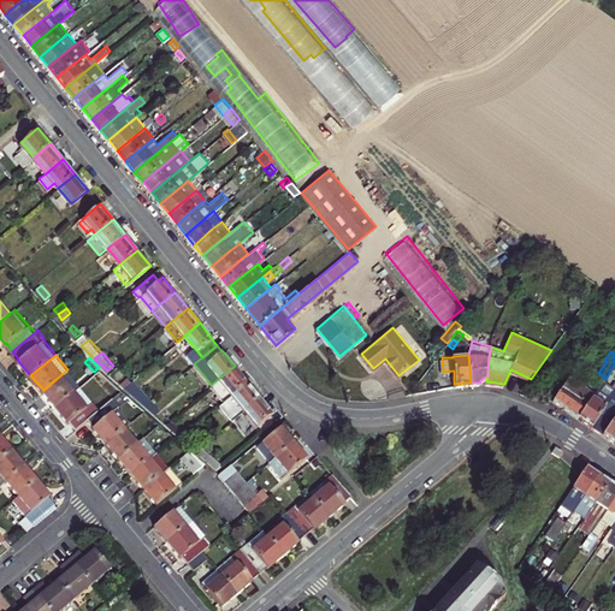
[(235,366),(211,385),(224,401),(247,381),(235,366)]
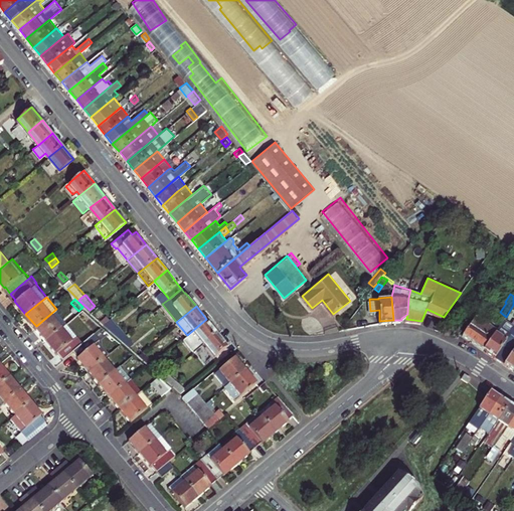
[(56,309),(36,326),(46,339),(66,322),(67,322),(56,309)]
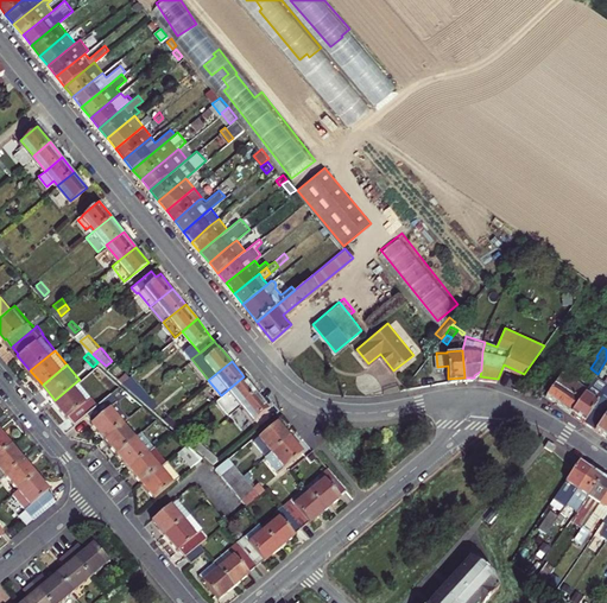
[(596,374),(598,374),(590,368),(589,367),(583,375),(593,381),(596,374)]
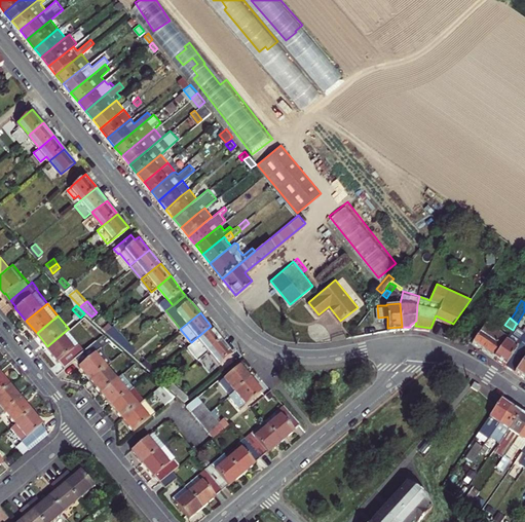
[(495,355),(509,336),(487,321),(474,340),(495,355)]
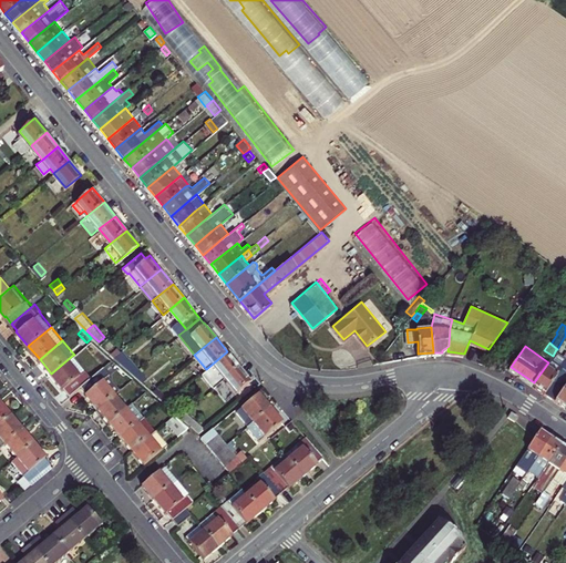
[(553,397),(565,378),(565,356),(556,349),(553,356),(548,362),(534,382),(553,397)]
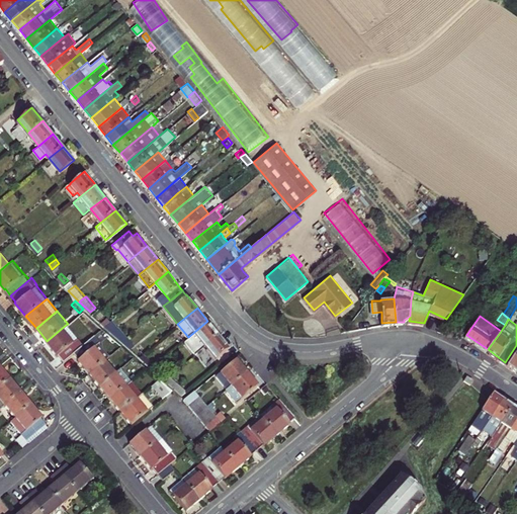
[(188,337),(185,339),(196,352),(205,344),(219,334),(207,321),(188,337)]
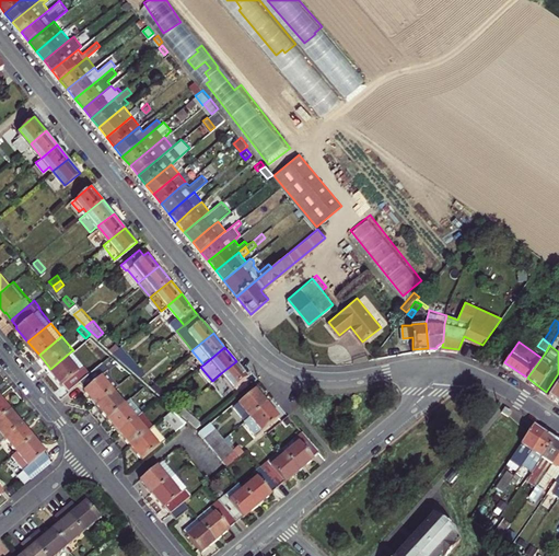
[(62,383),(63,382),(69,390),(80,380),(91,371),(85,365),(84,365),(72,350),(50,369),(62,383)]
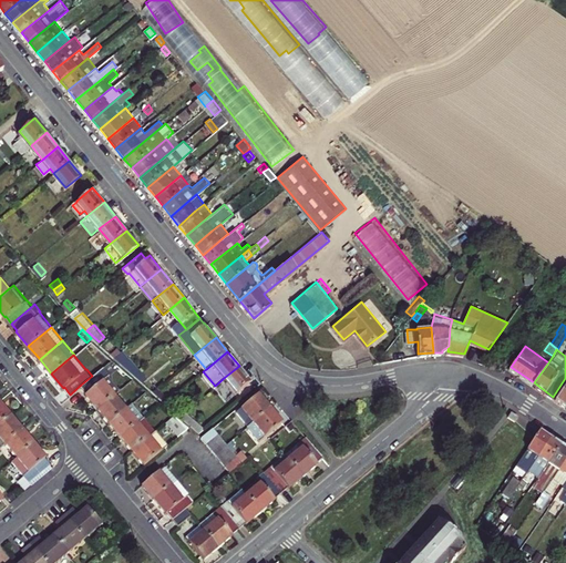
[(131,356),(123,362),(133,371),(140,367),(131,356)]
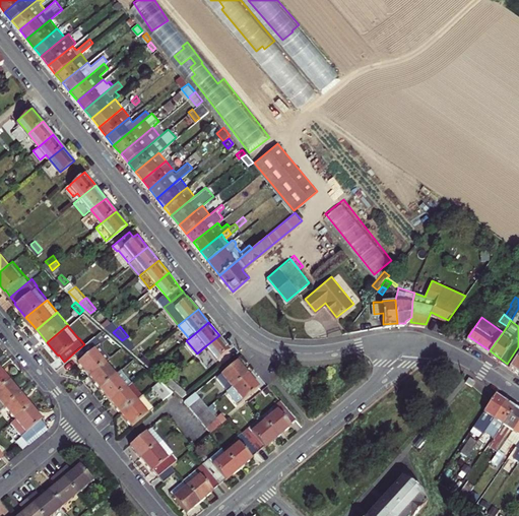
[(79,359),(78,360),(89,373),(106,360),(110,356),(100,342),(101,341),(95,335),(84,344),(74,352),(79,359)]
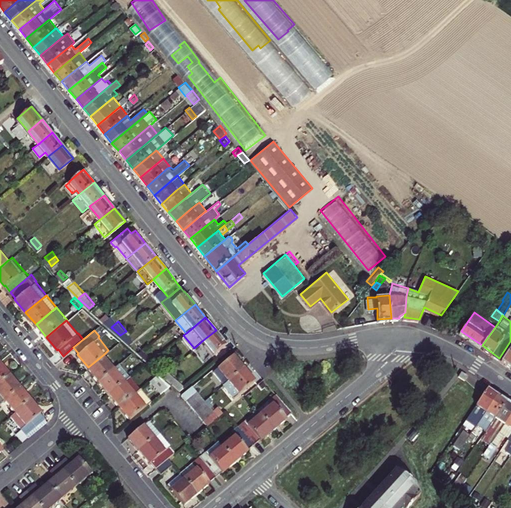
[(216,330),(203,340),(213,353),(226,343),(216,330)]
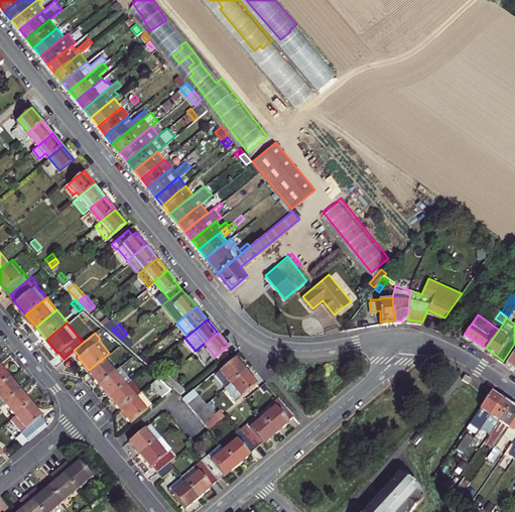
[(127,334),(121,338),(130,345),(133,342),(127,334)]
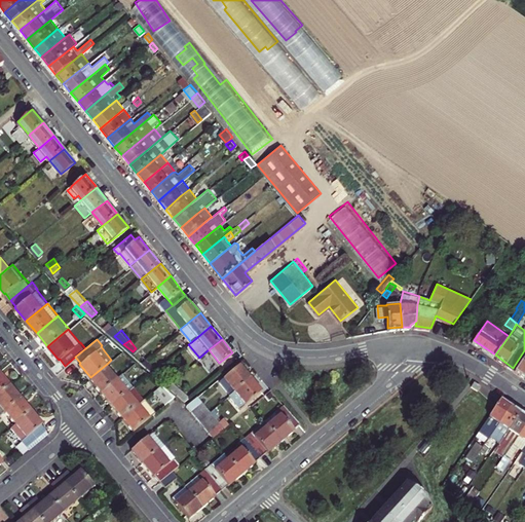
[(524,356),(516,369),(524,375),(524,356)]
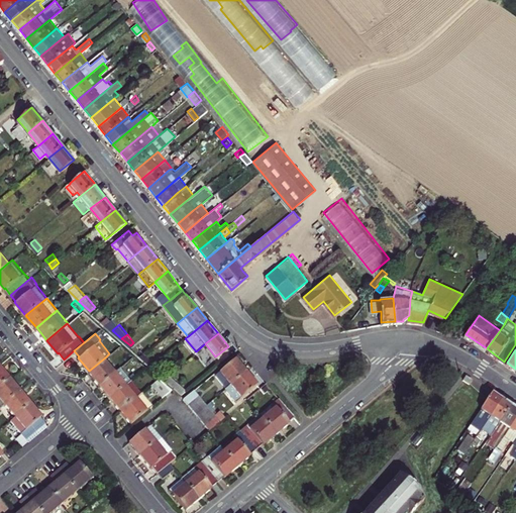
[(151,366),(157,362),(143,350),(139,354),(151,366)]
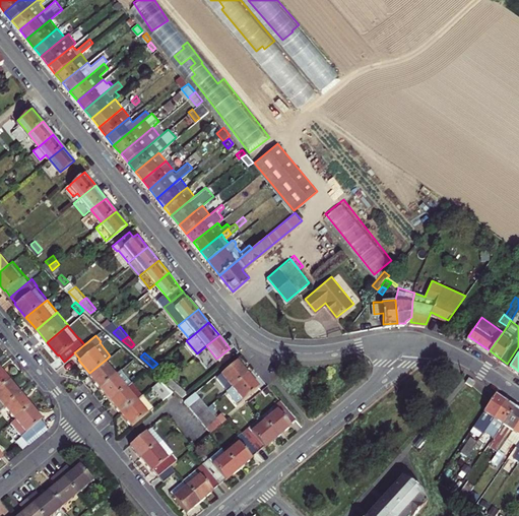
[(238,358),(217,375),(229,388),(249,372),(238,358)]
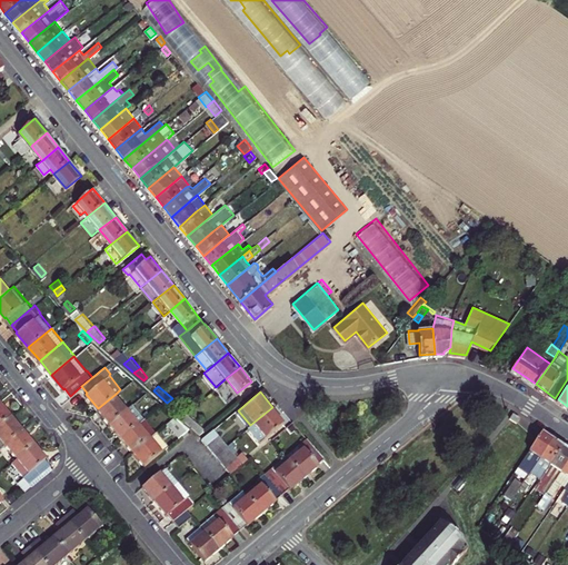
[(110,422),(127,408),(116,394),(98,408),(110,422)]
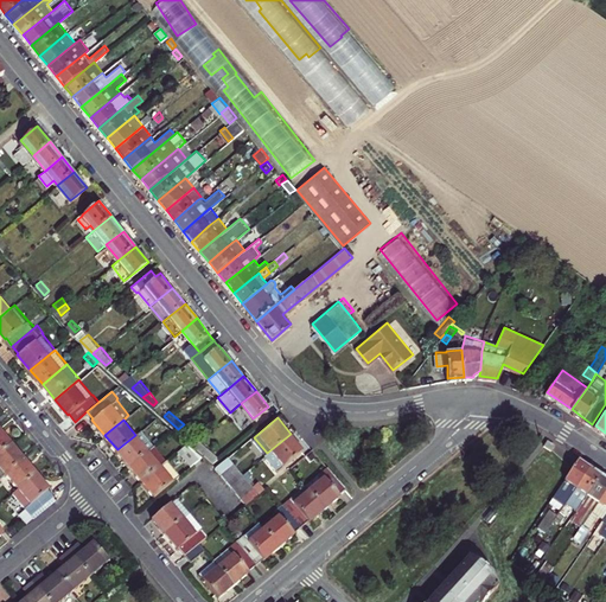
[(0,452),(12,442),(0,427),(0,452)]
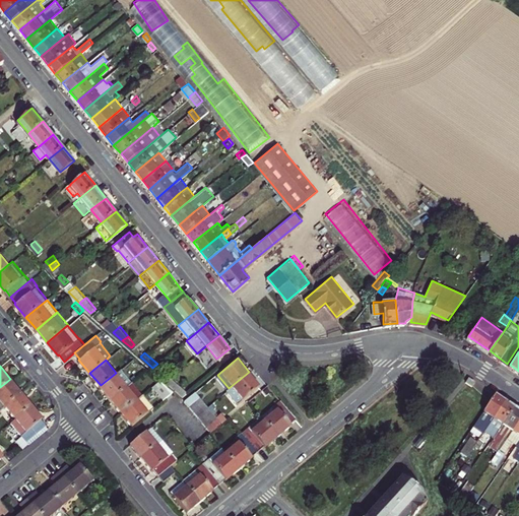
[(111,398),(132,381),(121,368),(116,373),(101,385),(111,398)]
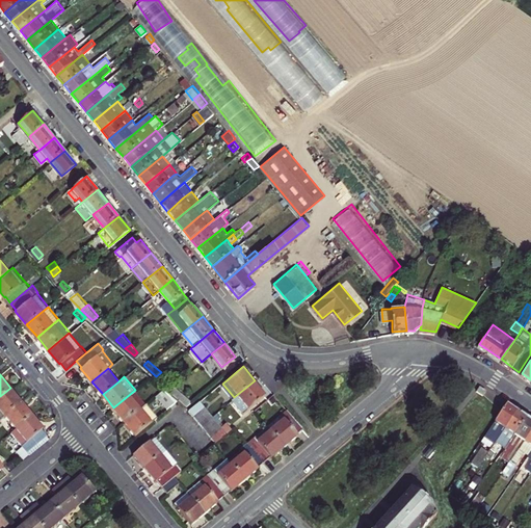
[(233,398),(244,412),(266,393),(255,380),(234,397),(233,398)]
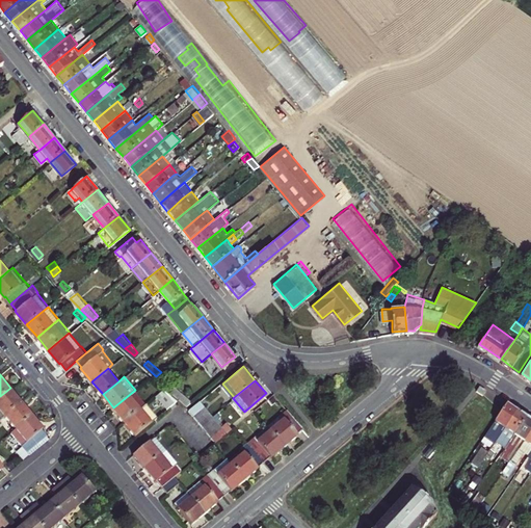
[(169,388),(188,404),(192,400),(174,384),(169,388)]
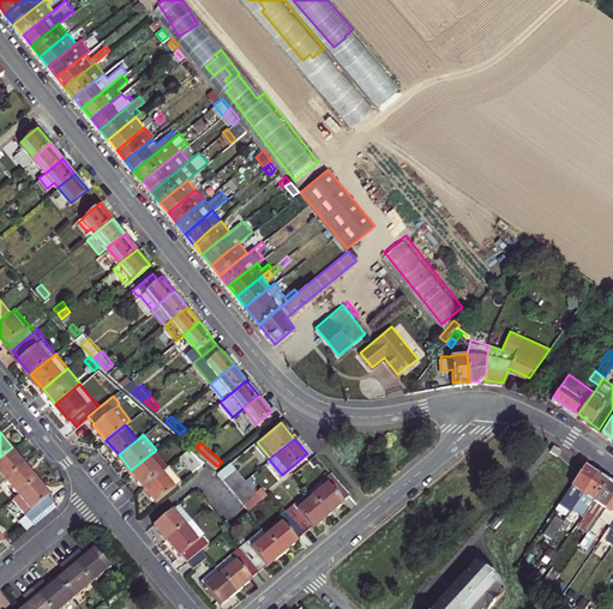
[(551,447),(558,452),(562,447),(554,442),(551,447)]
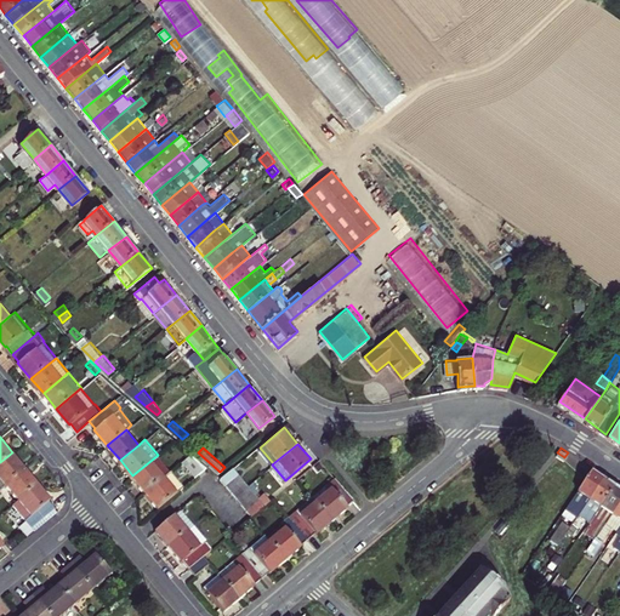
[(0,486),(1,488),(7,483),(26,467),(12,452),(0,462),(0,486)]
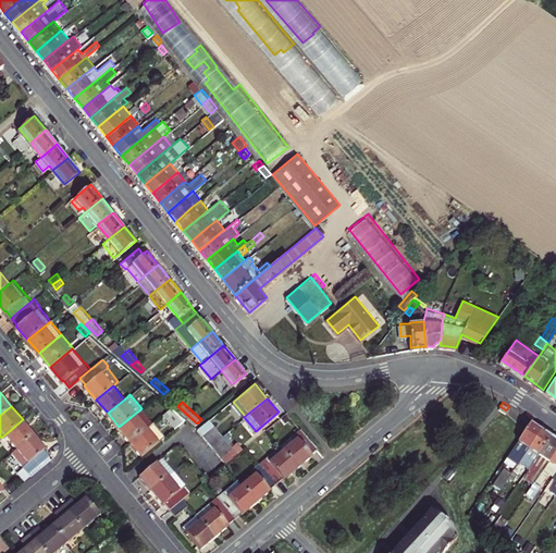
[(171,406),(163,413),(175,427),(185,418),(171,406)]
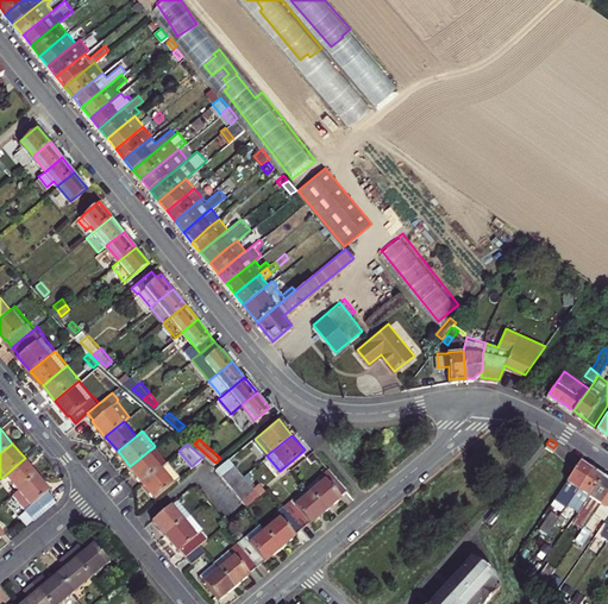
[(143,480),(167,461),(155,446),(130,466),(143,480)]
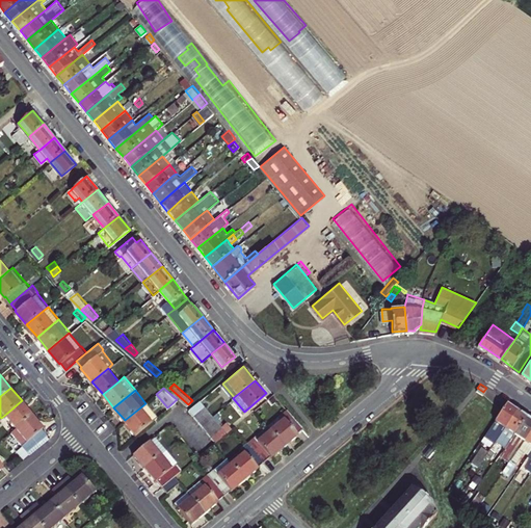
[(201,399),(189,408),(194,415),(206,405),(201,399)]
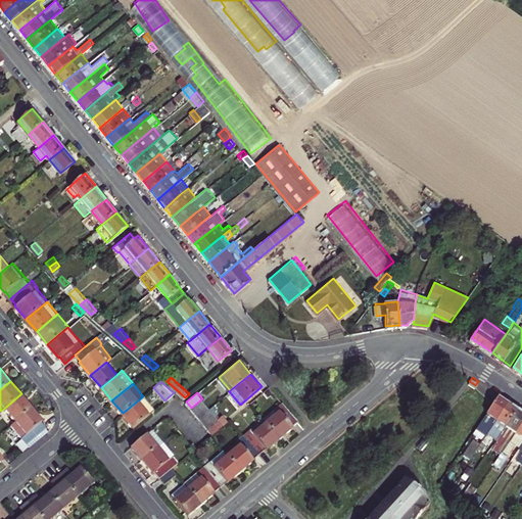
[(6,407),(16,420),(32,407),(21,393),(6,407)]
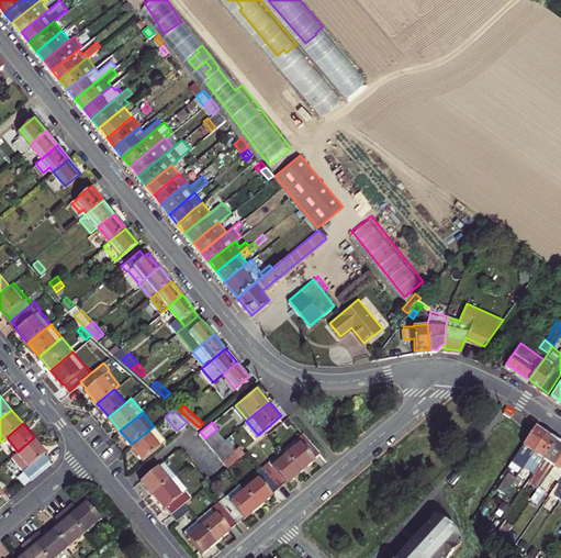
[(513,459),(523,466),(546,432),(536,424),(534,428),(513,459)]
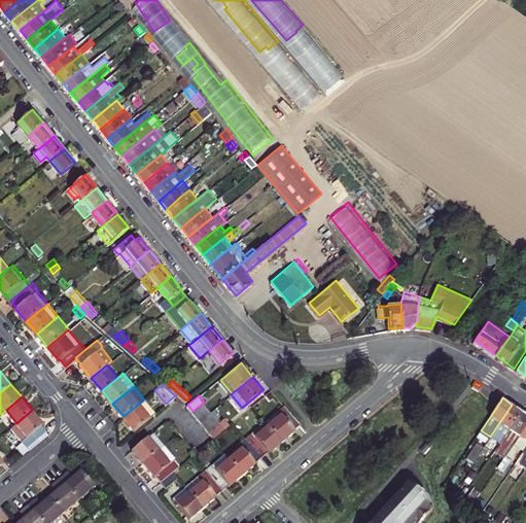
[(124,416),(135,430),(156,412),(145,398),(144,399),(124,416)]
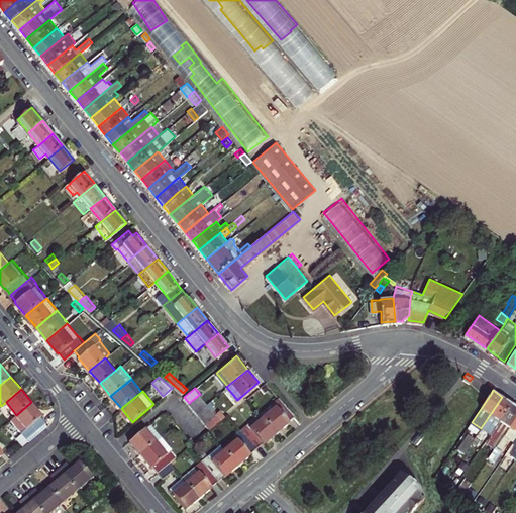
[(200,394),(189,403),(194,408),(204,399),(200,394)]
